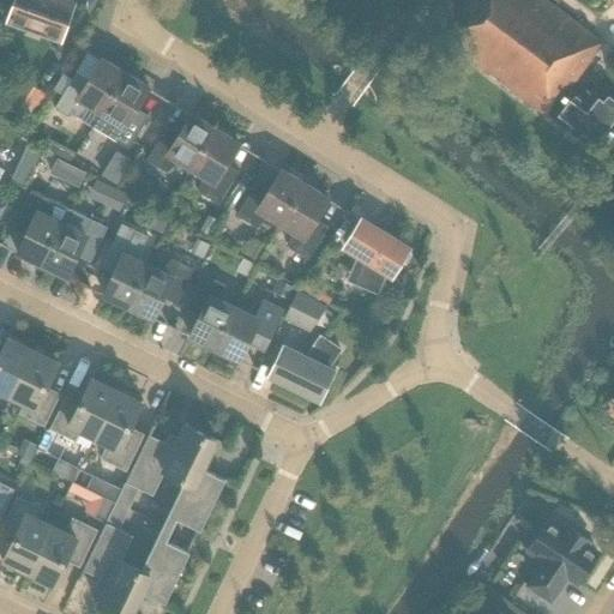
[(77,1),(73,0),(12,0),(5,23),(62,43),(77,1)]
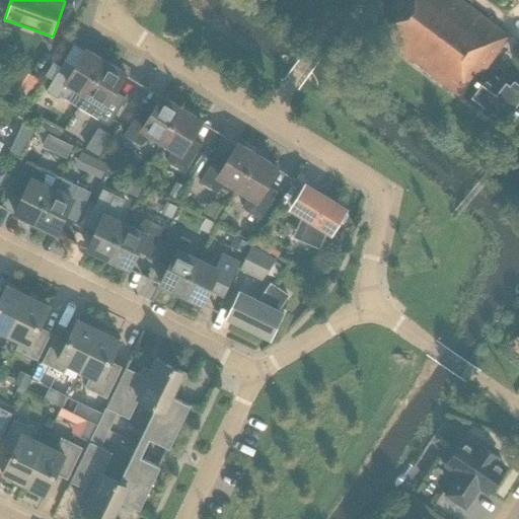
[(366,19),(363,23),(462,98),(463,96),(504,128),(518,107),(518,83),(504,72),(499,79),(495,76),(490,82),(480,75),(510,36),(461,0),(386,0),(370,22),(366,19)]
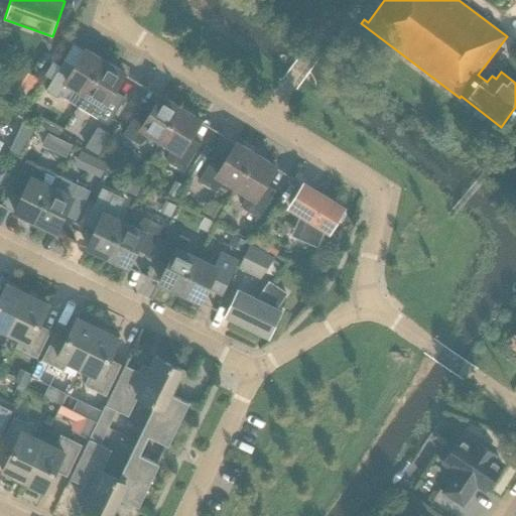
[(85,95),(105,61),(85,49),(84,50),(86,51),(72,74),(60,68),(45,91),(57,99),(59,95),(78,106),(85,95)]
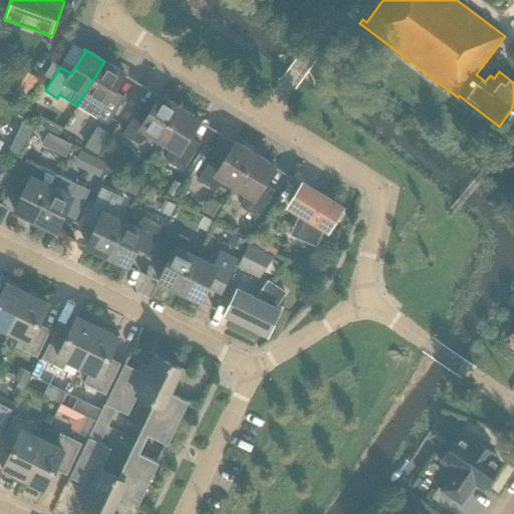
[(104,61),(84,94),(77,105),(107,124),(120,103),(109,97),(123,74),(124,75),(124,74),(104,61)]
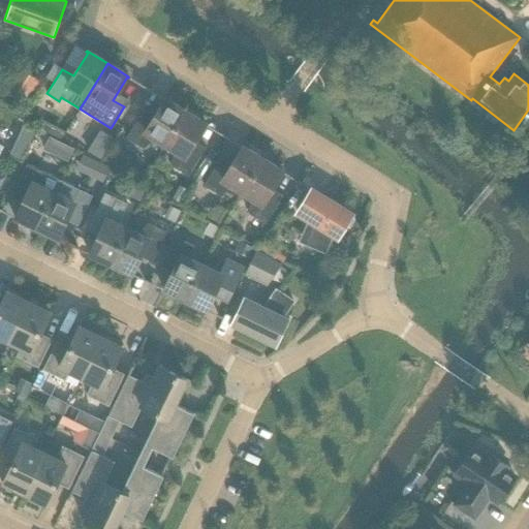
[(40,82),(18,67),(2,91),(26,105),(40,82)]
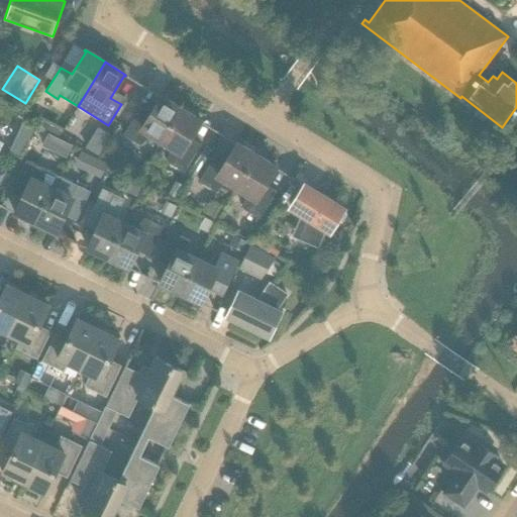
[(161,141),(181,108),(161,96),(160,97),(162,98),(147,121),(136,114),(123,134),(140,145),(150,135),(161,141)]
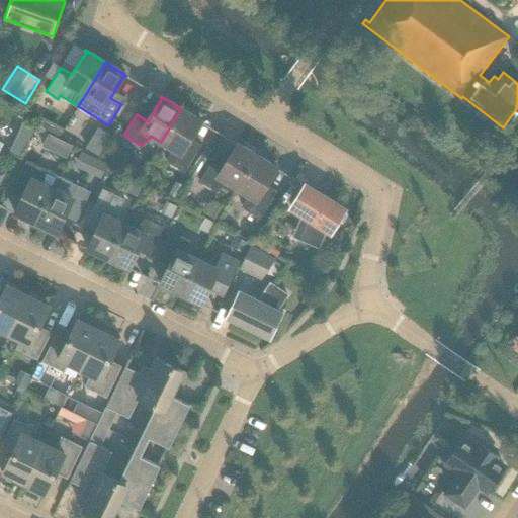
[(201,121),(181,108),(161,142),(171,148),(167,162),(184,172),(197,152),(186,145),(200,121),(201,122),(201,121)]
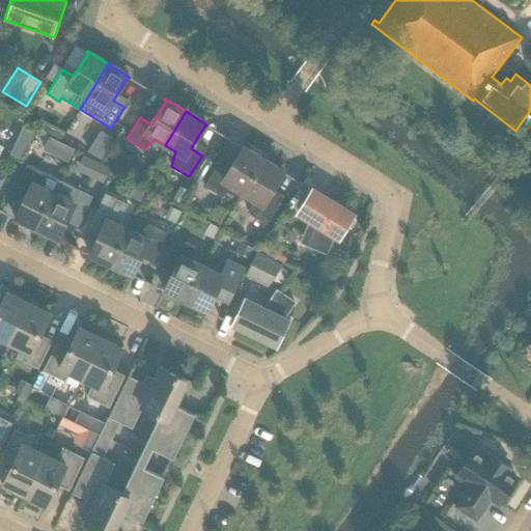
[(113,138),(104,132),(98,141),(107,147),(113,138)]
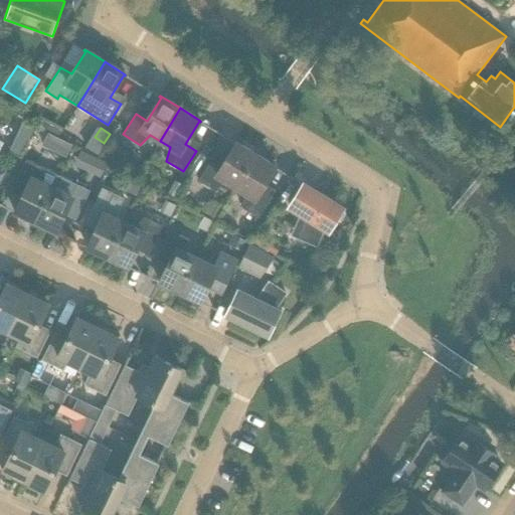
[(55,152),(65,157),(71,145),(61,140),(55,152)]
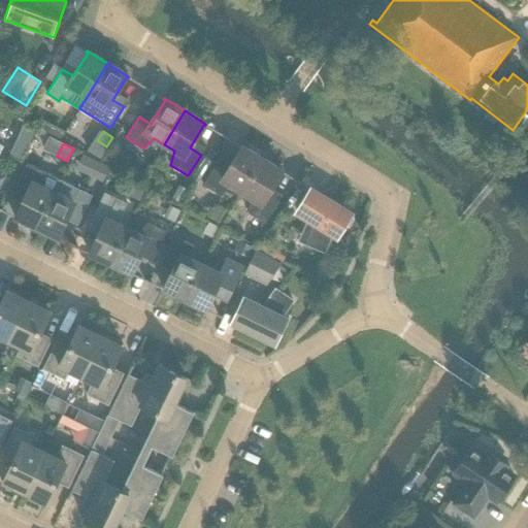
[(9,156),(20,161),(26,150),(14,144),(9,156)]
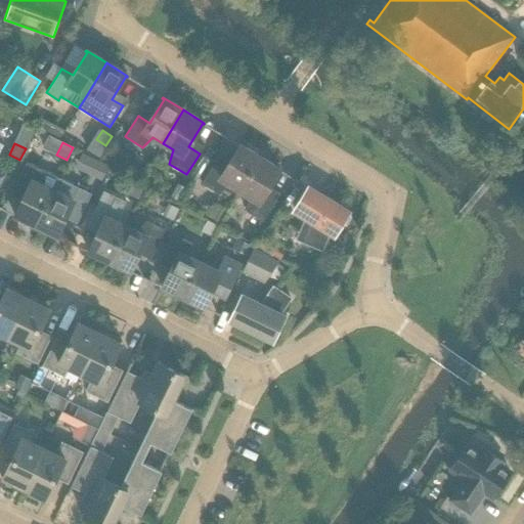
[(239,190),(260,158),(239,144),(238,145),(239,146),(225,170),(214,163),(202,183),(219,194),(229,184),(239,190)]
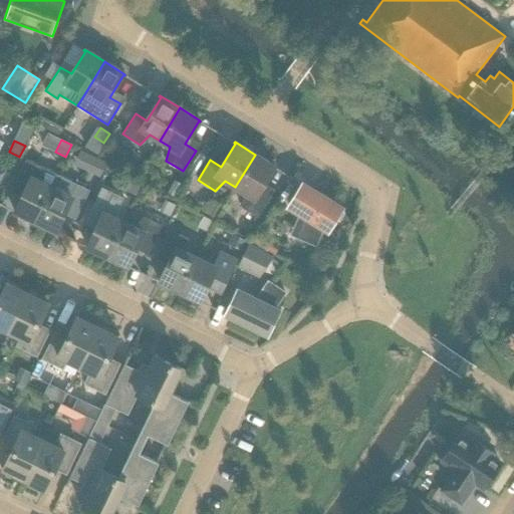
[(101,157),(109,162),(113,155),(105,150),(101,157)]
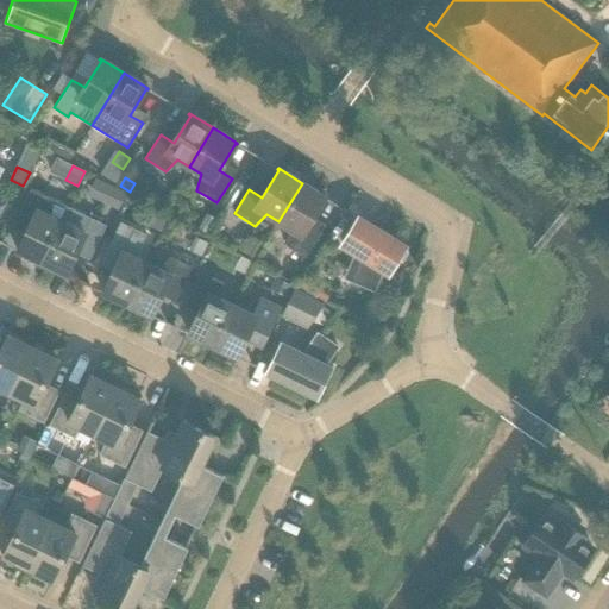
[(326,198),(302,183),(278,221),(290,228),(286,245),(306,257),(320,233),(307,225),(324,198),(325,199),(326,198)]
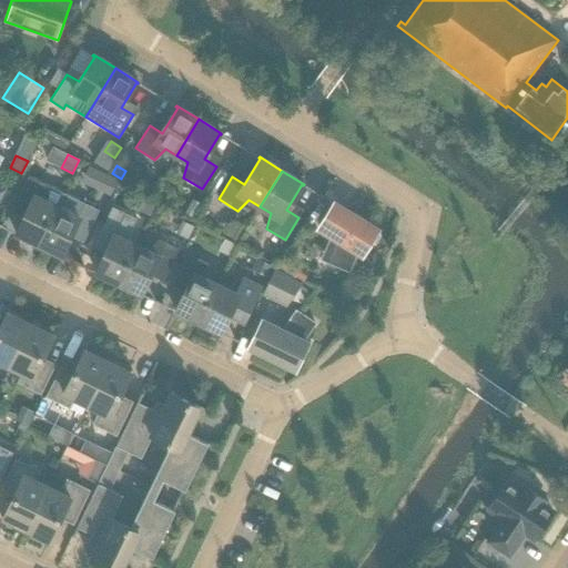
[(95,189),(110,195),(118,180),(103,173),(95,189)]
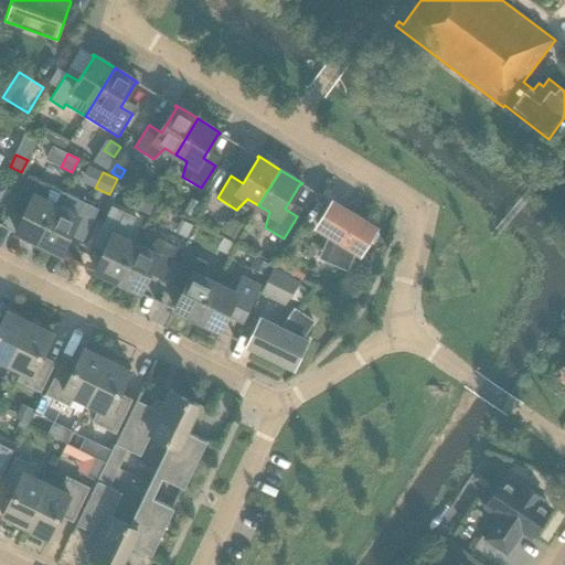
[(39,243),(63,192),(29,174),(17,199),(30,205),(17,232),(16,231),(16,232),(39,243)]
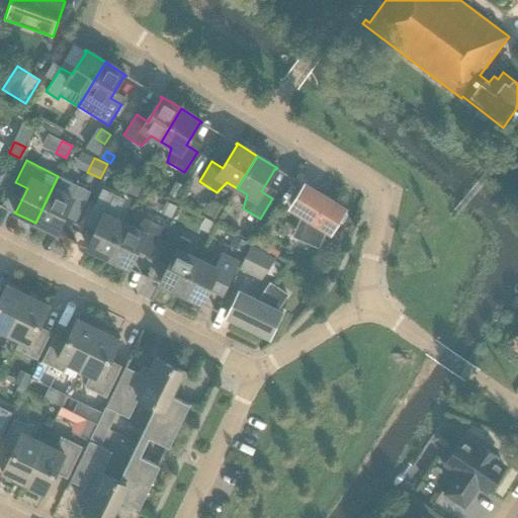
[(80,213),(90,191),(58,176),(35,223),(57,234),(58,233),(56,232),(68,207),(80,213)]
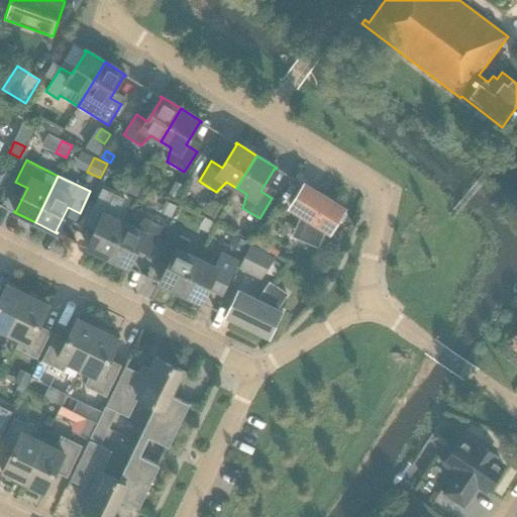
[(168,194),(176,198),(183,185),(176,181),(168,194)]
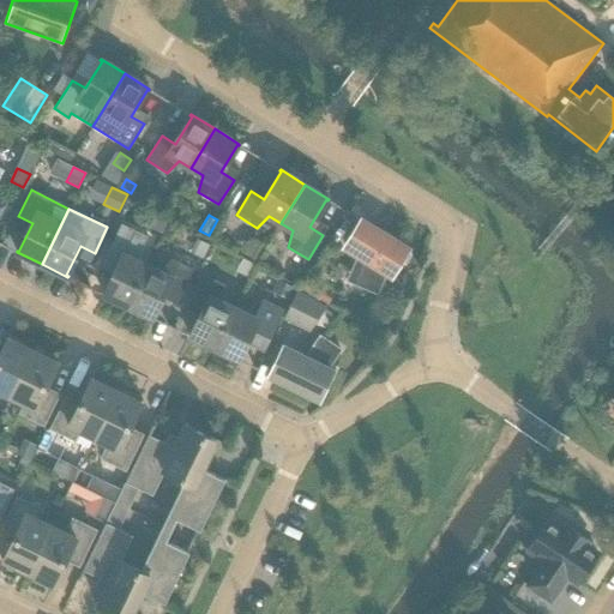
[(399,242),(361,220),(361,221),(345,246),(359,254),(348,280),(377,293),(386,272),(391,275),(405,253),(397,248),(399,242)]
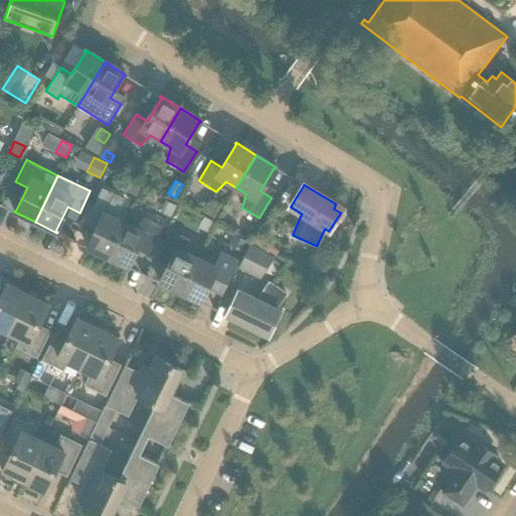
[(108,257),(124,223),(114,218),(117,204),(111,201),(115,194),(102,187),(88,217),(100,223),(88,246),(87,246),(87,247),(108,257)]
